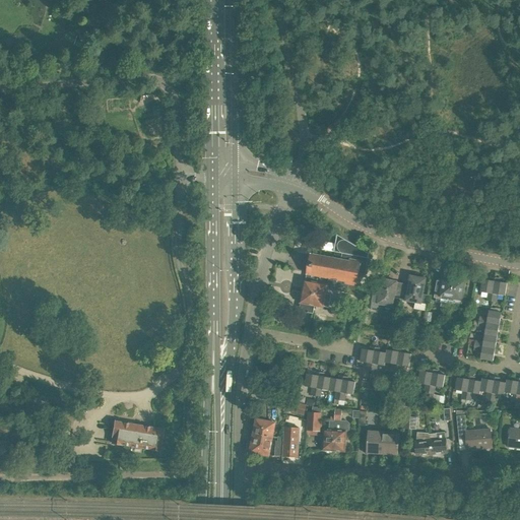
[(365,274),(369,253),(347,241),(343,240),(339,241),(337,245),(337,249),(340,252),(342,253),(341,260),(333,258),(333,256),(332,256),(331,258),(325,257),(325,255),(324,255),(323,256),(316,255),(317,253),(315,253),(315,255),(310,254),(307,274),(310,274),(308,281),(305,281),(303,295),(301,296),(301,299),(302,301),(300,311),(314,313),(315,305),(329,308),(331,298),(324,297),(326,285),(335,286),(334,290),(346,293),(348,284),(356,285),(359,273),(365,274)]
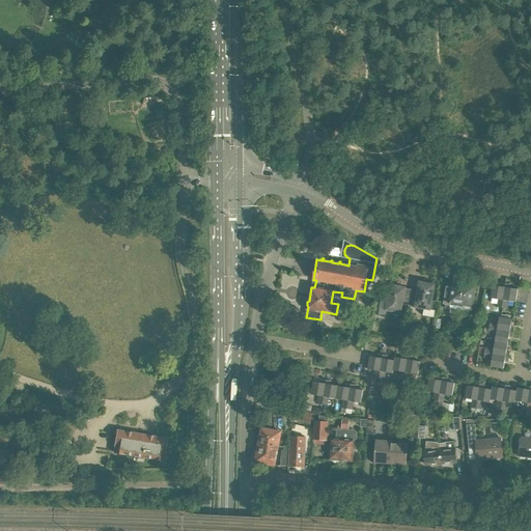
[(459,283),(459,282),(454,281),(454,283),(452,282),(451,287),(446,287),(443,304),(445,304),(444,308),(456,310),(462,283),(459,283)]
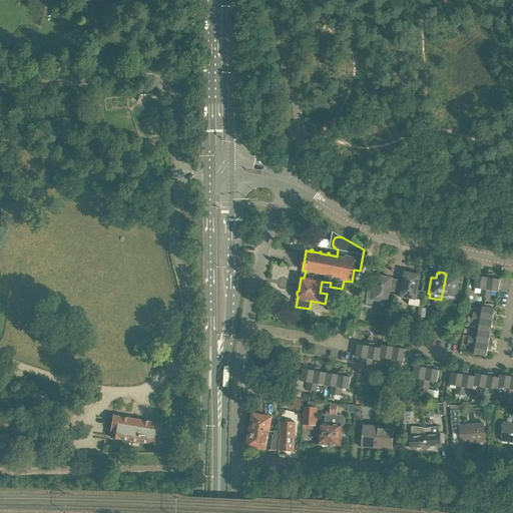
[(397,280),(394,295),(400,296),(420,300),(422,291),(417,290),(419,275),(405,273),(403,281),(397,280)]
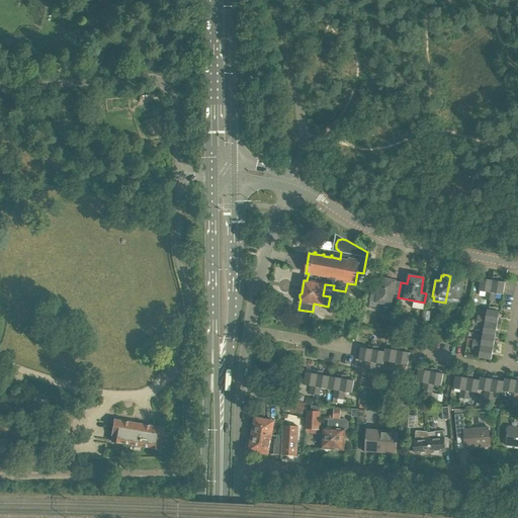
[(490,300),(493,276),(489,275),(488,279),(480,278),(479,290),(486,291),(485,299),(490,300)]
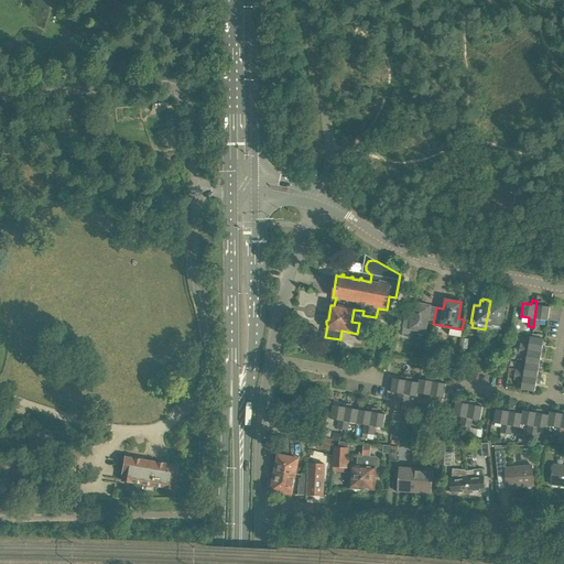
[(497,303),(498,302),(492,301),(492,302),(490,301),(485,329),(497,332),(498,327),(499,328),(505,304),(497,303)]
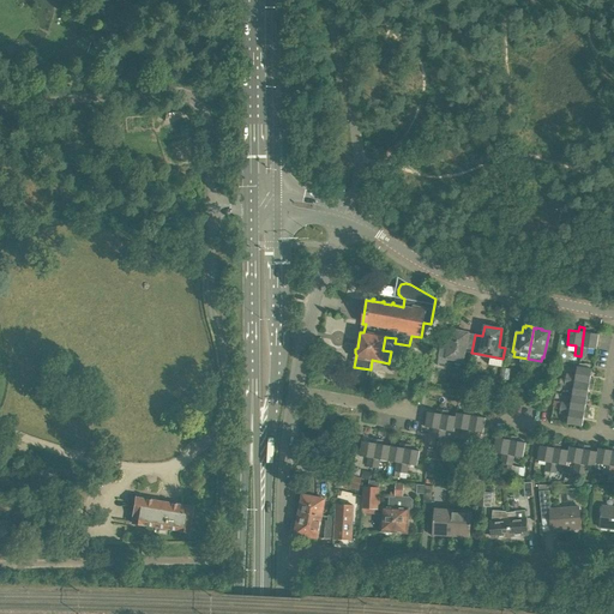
[(596,349),(599,333),(589,332),(590,327),(584,327),(581,356),(585,356),(587,348),(596,349)]
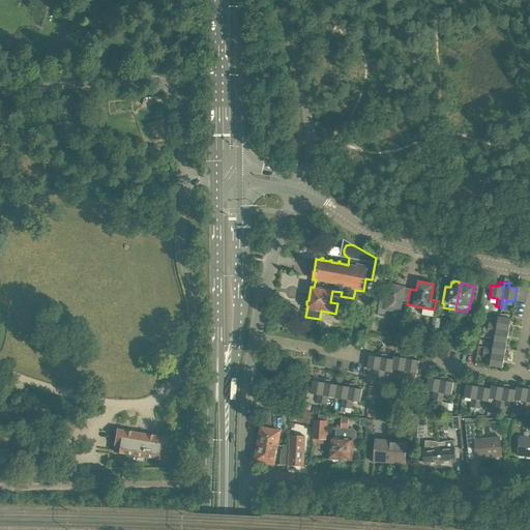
[(380,298),(377,315),(388,317),(390,310),(400,312),(401,303),(407,304),(410,289),(404,288),(404,287),(389,285),(386,299),(380,298)]
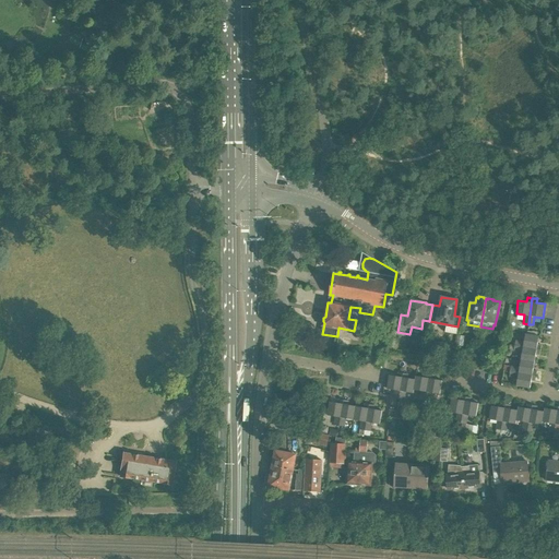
[(503,345),(506,332),(498,331),(496,344),(503,345)]
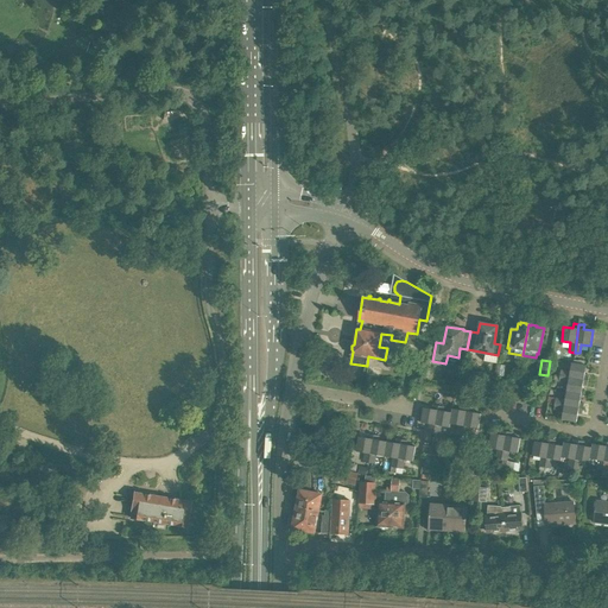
[(584,374),(586,366),(571,362),(570,371),(561,369),(559,375),(588,380),(589,375),(584,374)]
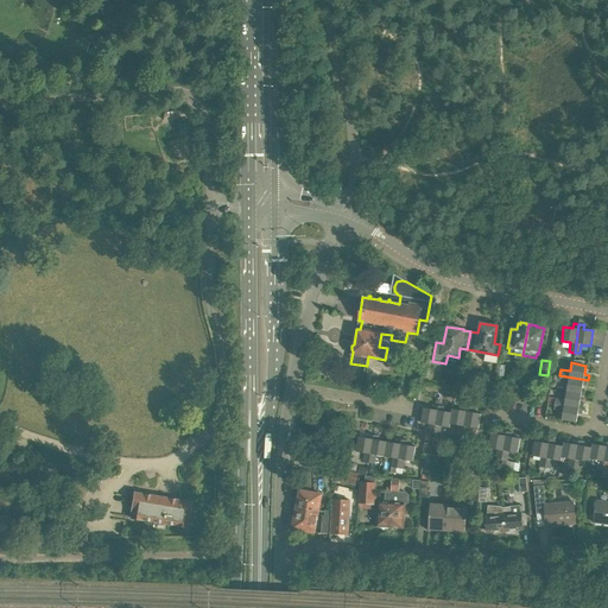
[(587,386),(588,380),(559,375),(558,381),(568,382),(567,391),(581,393),(583,386),(587,386)]
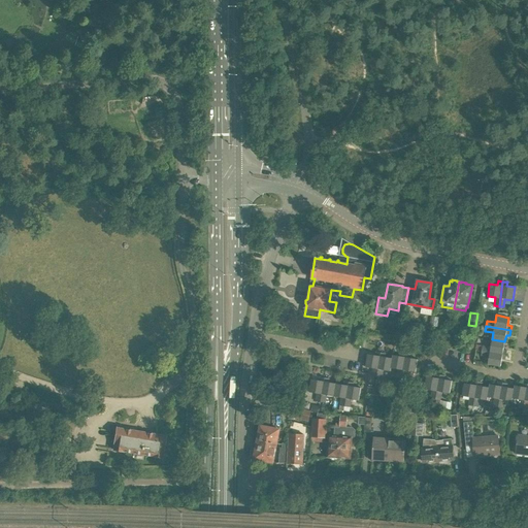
[(503,350),(504,341),(492,339),(491,347),(483,345),(482,351),(506,355),(507,350),(503,350)]
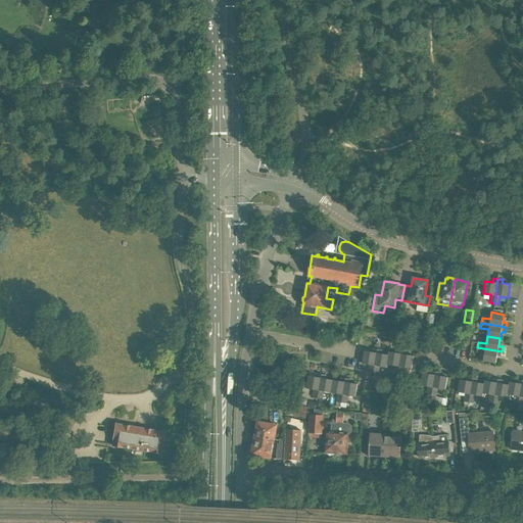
[(373,373),(377,348),(373,347),(372,351),(365,350),(362,363),(369,364),(368,372),(373,373)]
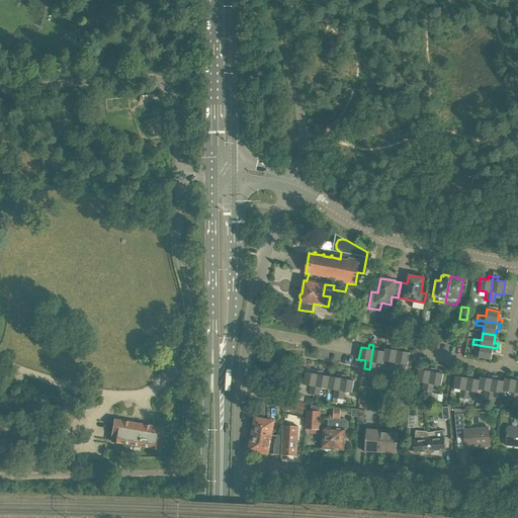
[(496,353),(497,348),(472,344),(471,349),(480,350),(478,357),(491,359),(492,352),(496,353)]
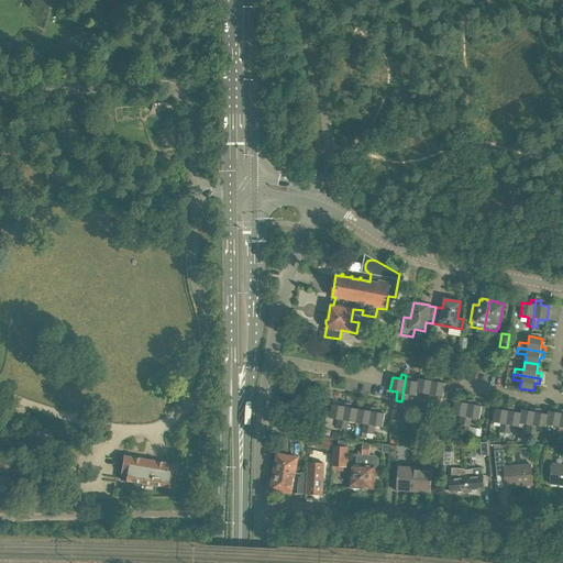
[(417,392),(418,382),(410,379),(411,376),(406,375),(401,401),(407,403),(408,394),(416,395),(416,392),(417,392)]
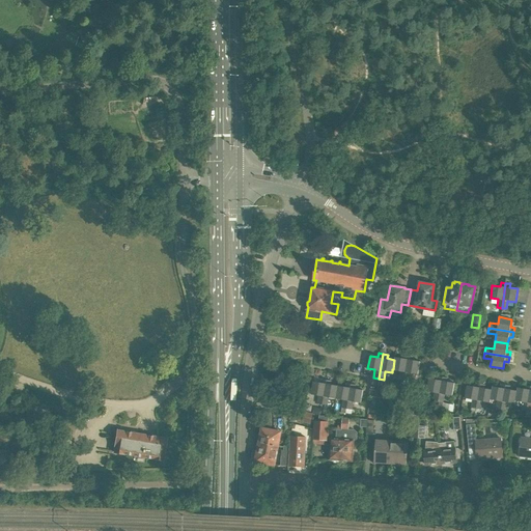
[(403,379),(408,355),(402,354),(402,358),(395,357),(394,360),(393,369),(400,370),(399,379),(403,379)]
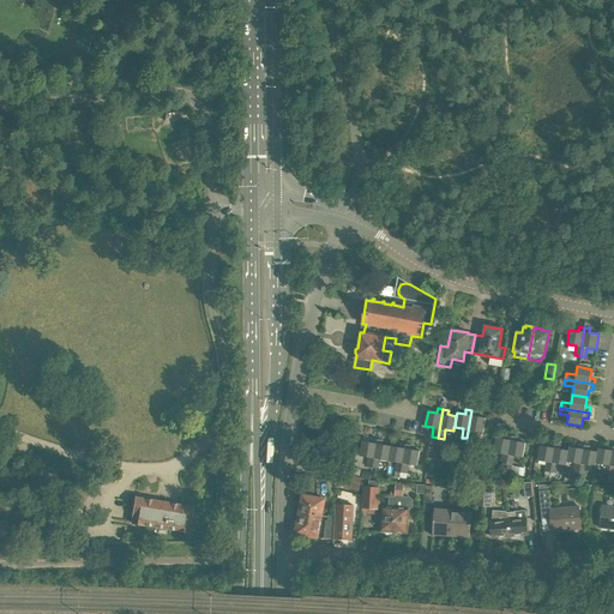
[(482,432),(485,417),(476,416),(477,411),(471,410),(467,438),(473,439),(474,431),(482,432)]
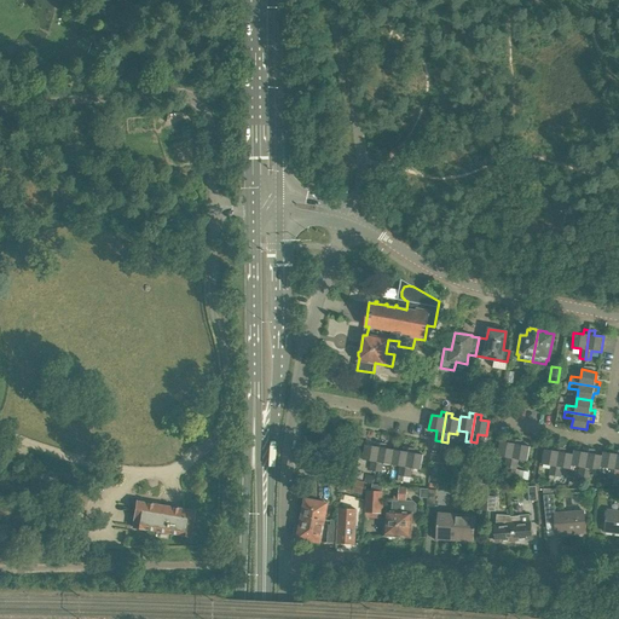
[(510,468),(516,439),(510,438),(509,441),(501,440),(498,456),(507,457),(504,467),(510,468)]
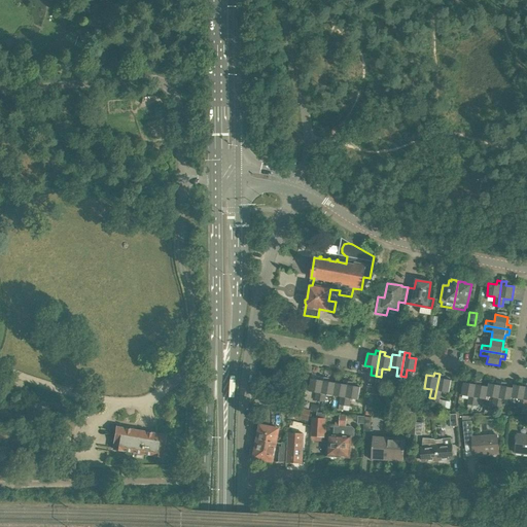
[(440,374),(434,398),(435,398),(434,405),(438,406),(442,391),(449,392),(451,380),(444,378),(445,374),(440,374)]
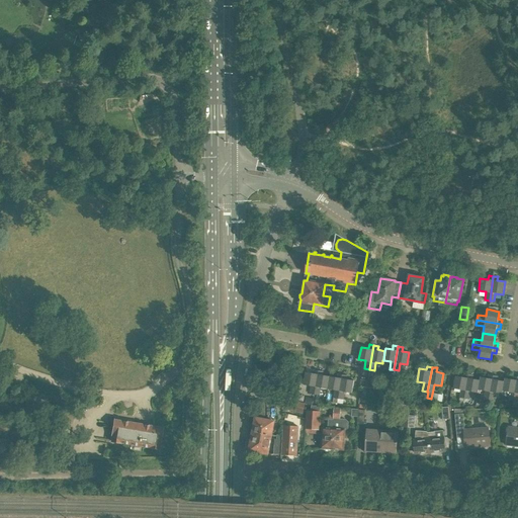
[(314,395),(318,370),(314,369),(313,372),(305,371),(303,384),(311,385),(309,394),(314,395)]
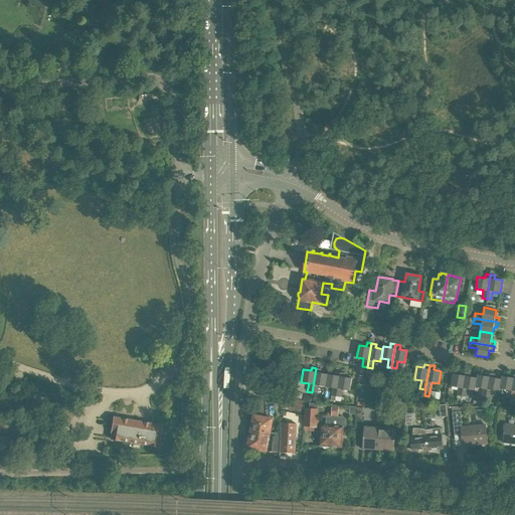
[(326,386),(328,373),(320,372),(321,369),(316,368),(312,392),(317,392),(319,385),(326,386)]
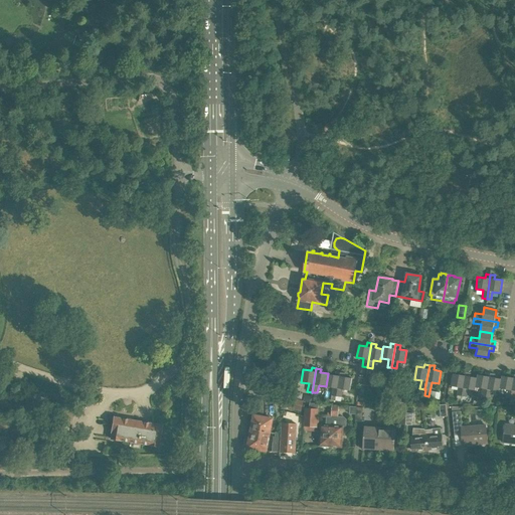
[(335,400),(340,372),(336,371),(335,374),(328,373),(326,386),(332,387),(330,399),(335,400)]
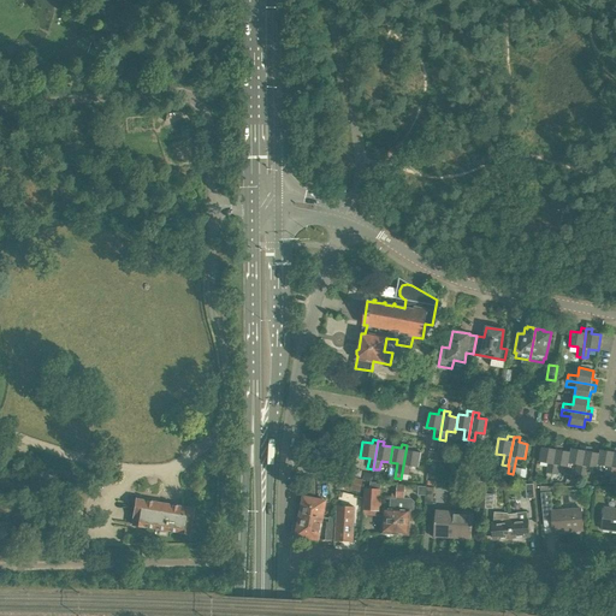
[(552,473),(557,444),(551,444),(551,448),(543,446),(539,461),(548,463),(546,472),(552,473)]
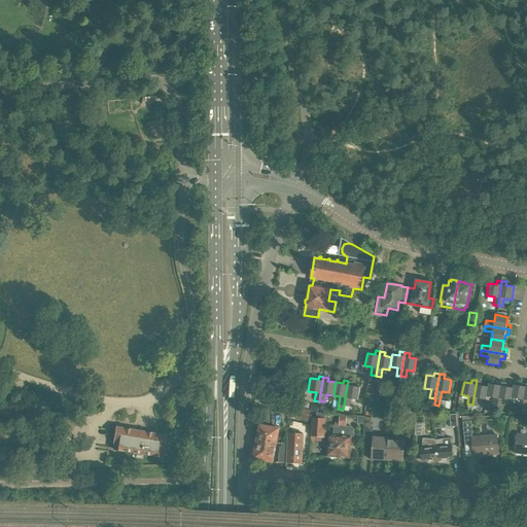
[(488,386),(481,385),(482,381),(477,380),(472,405),(478,406),(479,397),(486,399),(487,396),(489,383),(488,386)]
